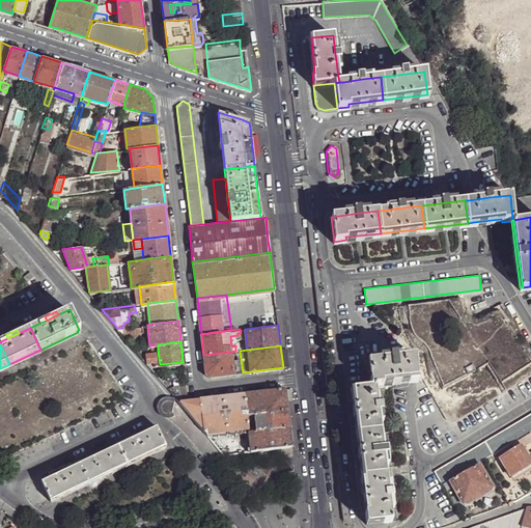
[(144,353),(145,362),(152,361),(154,365),(160,364),(158,351),(144,353)]
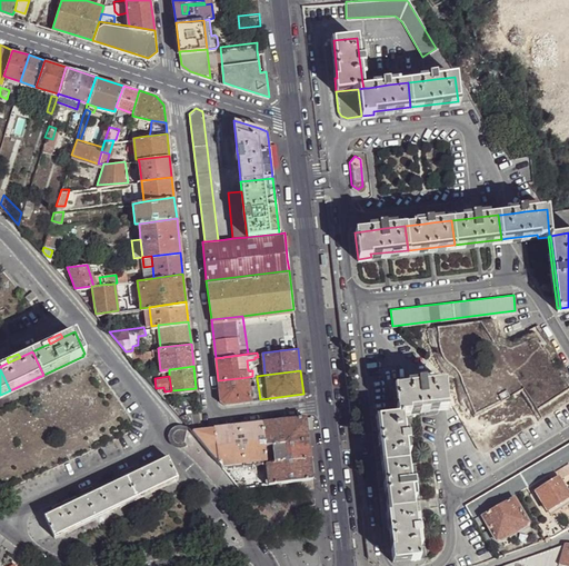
[(223,403),(251,400),(250,393),(248,377),(218,380),(220,400),(223,403)]
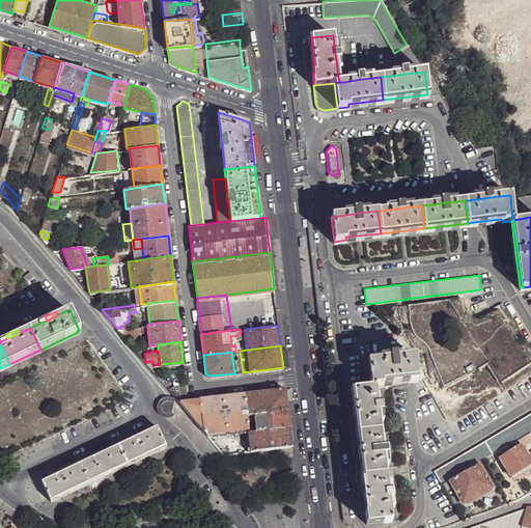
[(368,360),(370,386),(376,385),(383,385),(383,381),(418,378),(416,355),(396,357),(390,358),(368,360)]
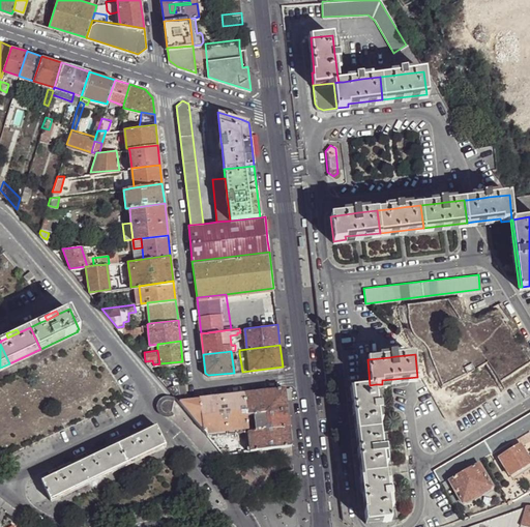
[(179,400),(186,398),(184,381),(182,382),(179,382),(175,382),(166,384),(179,400)]
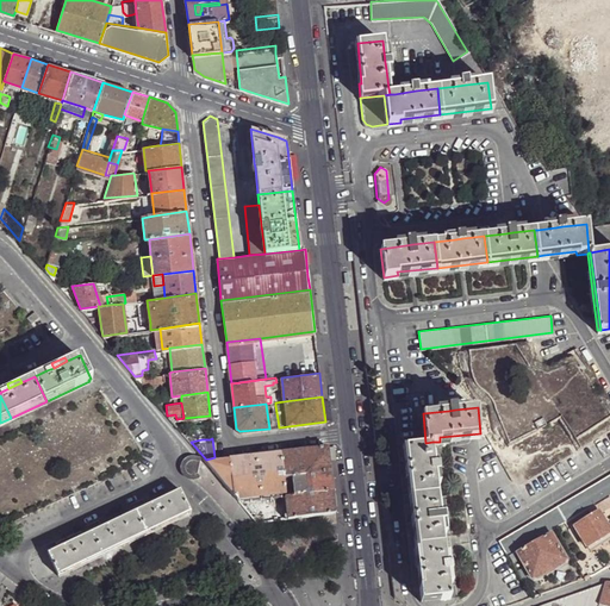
[(405,445),(411,495),(437,492),(435,470),(435,463),(433,442),(425,443),(405,445)]
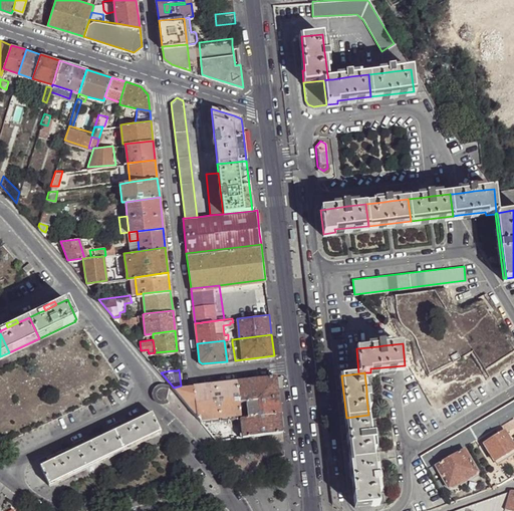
[(246,400),(279,396),(276,374),(236,379),(239,401),(240,401),(246,401),(246,400)]
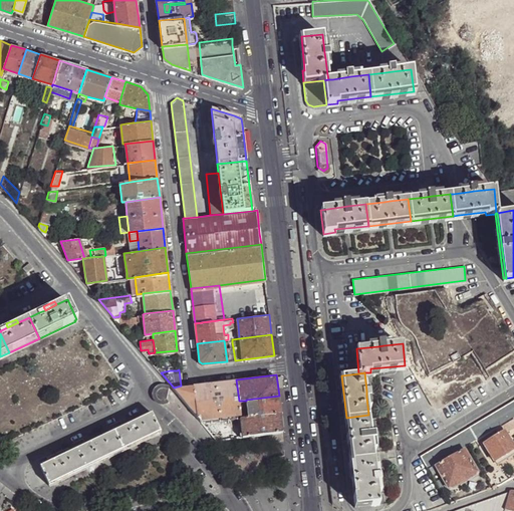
[(236,379),(216,381),(220,417),(240,414),(241,414),(240,401),(239,401),(236,379)]
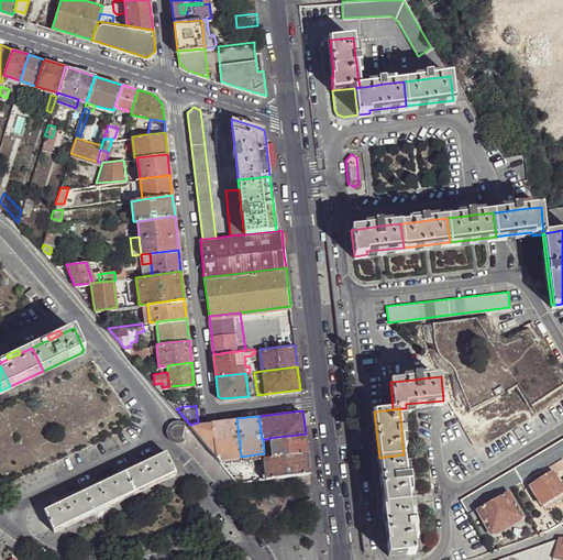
[(228,419),(211,421),(214,452),(220,459),(238,457),(241,457),(236,418),(228,419)]
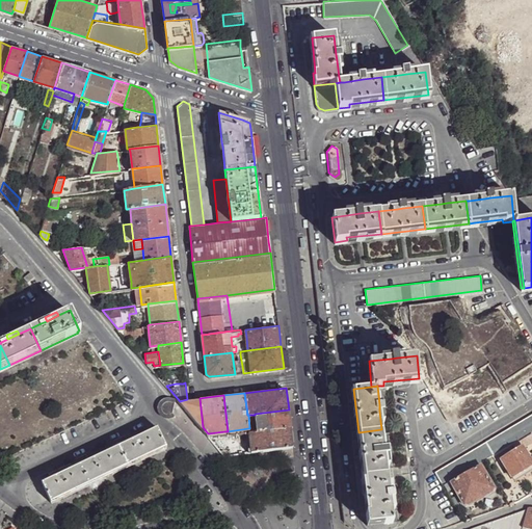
[(203,427),(200,398),(187,399),(180,401),(203,427)]
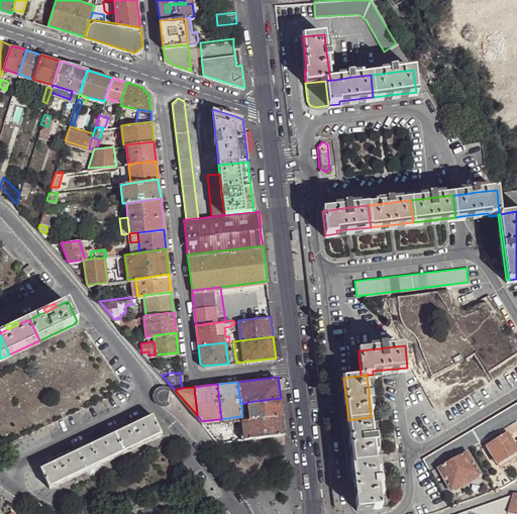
[(168,389),(163,388),(160,389),(158,391),(157,394),(158,398),(159,400),(162,401),(165,401),(167,400),(169,389),(169,388),(168,388),(168,389)]
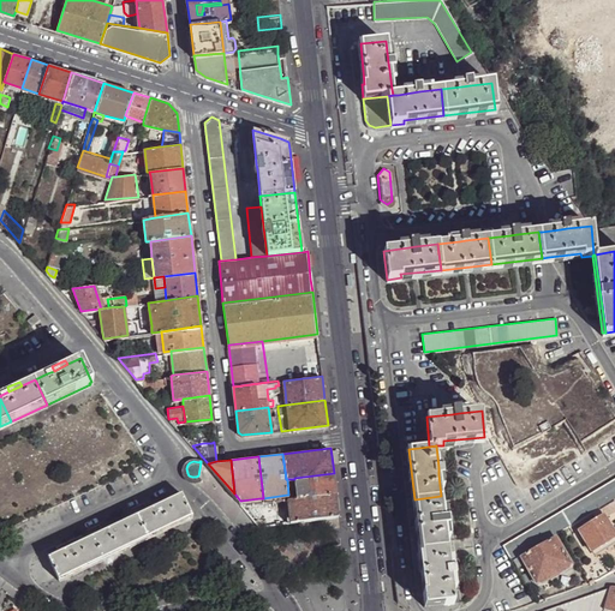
[(297,497),(335,492),(334,473),(294,478),(294,479),(297,496),(297,497)]
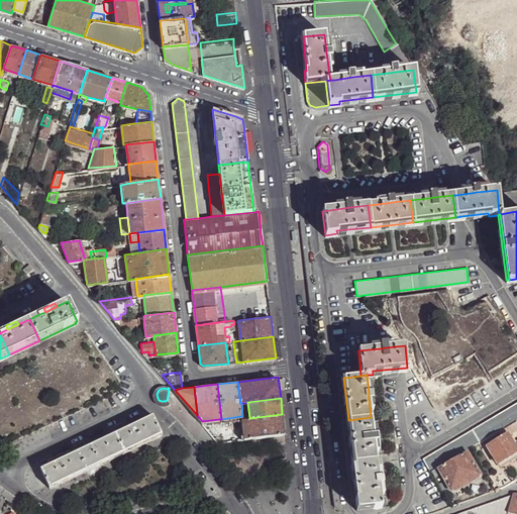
[(467,449),(471,447),(500,429),(516,418),(516,417),(516,418),(516,417),(516,401),(423,457),(430,471),(431,471),(437,467),(467,449)]
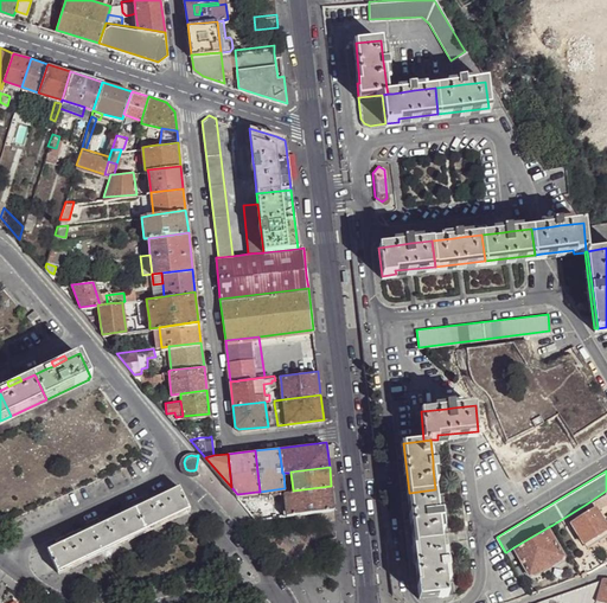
[(191,508),(179,485),(170,489),(158,494),(149,499),(138,505),(148,527),(191,508)]
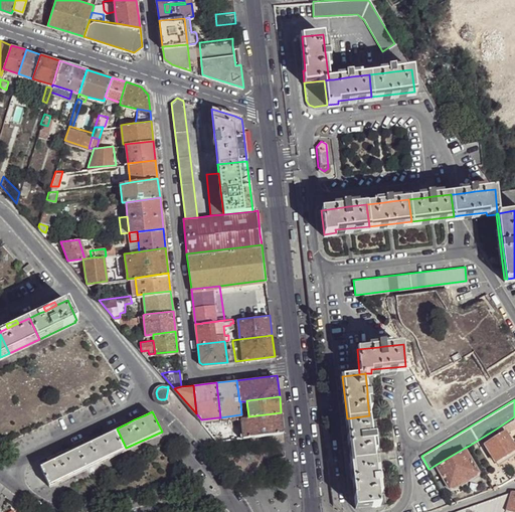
[(134,419),(144,415),(143,411),(132,415),(134,419)]
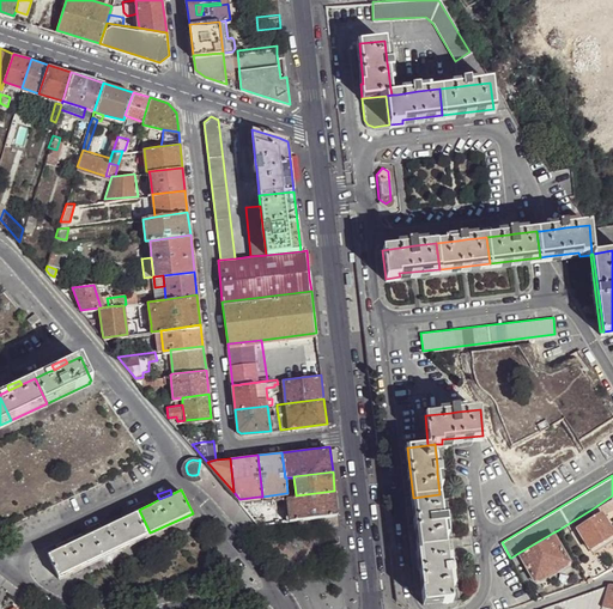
[(289,518),(338,513),(334,491),(296,495),(296,494),(286,495),(289,518)]
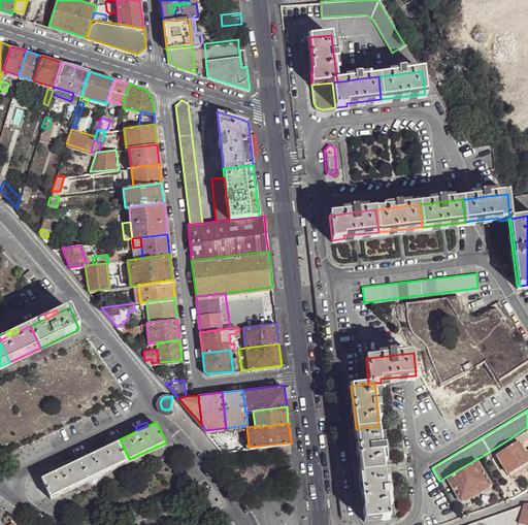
[(362,472),(384,470),(382,451),(381,445),(378,426),(356,429),(362,472)]
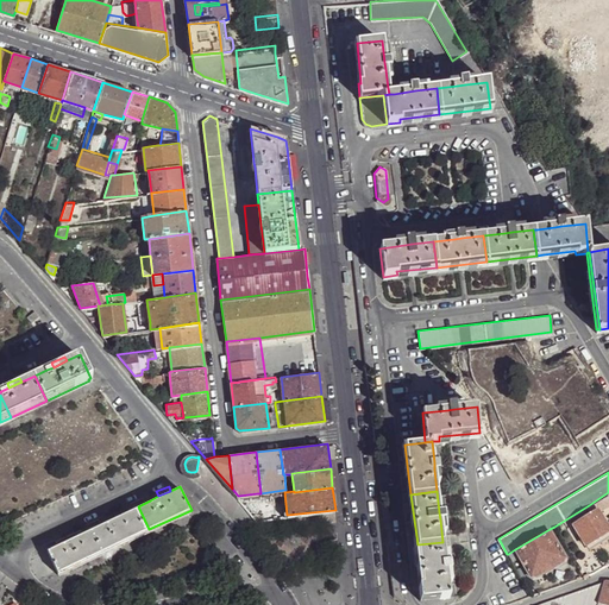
[(608,492),(589,505),(591,511),(597,508),(608,499),(608,492)]
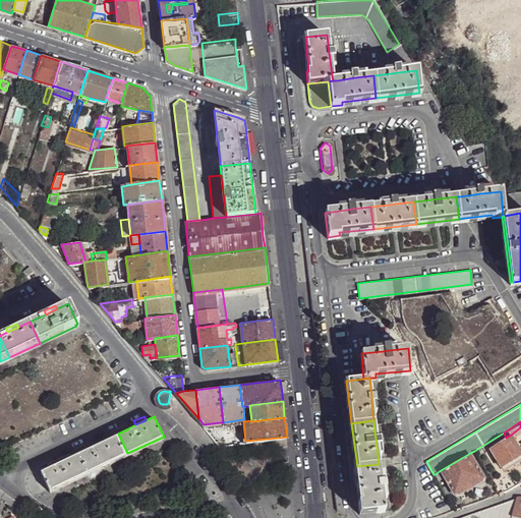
[(220,444),(223,444),(220,422),(204,424),(220,444)]
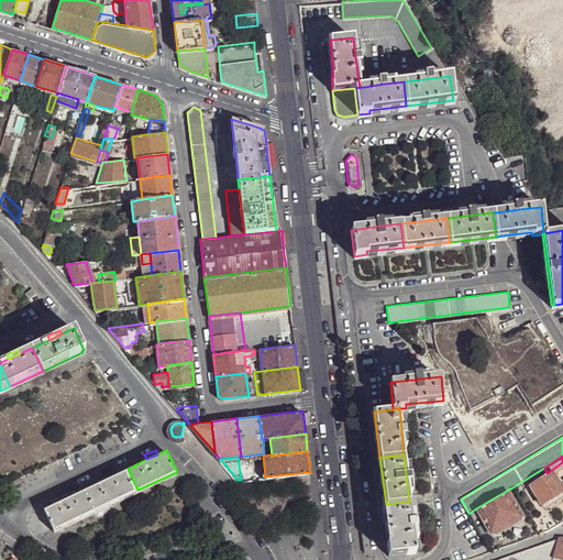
[(88,486),(98,508),(138,490),(128,469),(117,473),(105,479),(98,482),(88,486)]
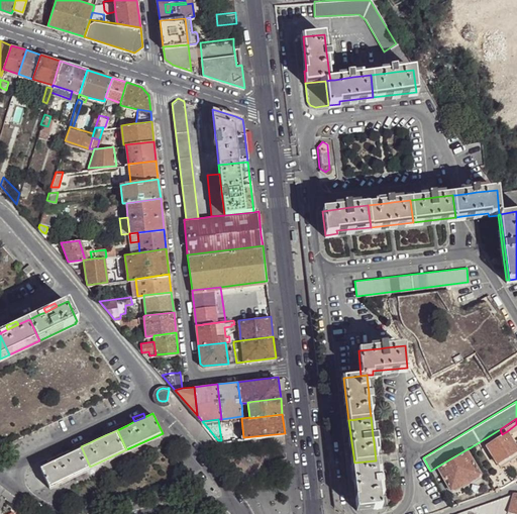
[(95,435),(96,439),(107,434),(105,430),(95,435)]
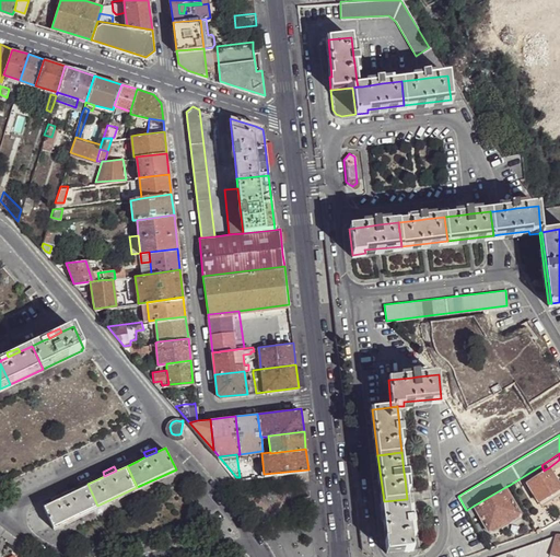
[(559,484),(549,467),(544,471),(527,480),(538,499),(559,485),(559,484)]
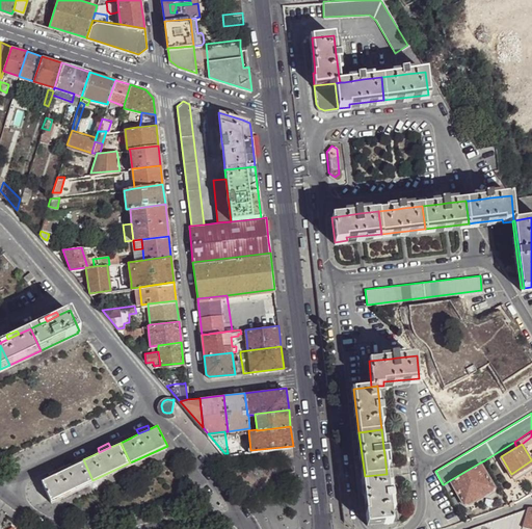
[(54,473),(42,479),(52,500),(92,480),(83,459),(72,466),(60,471),(54,473)]
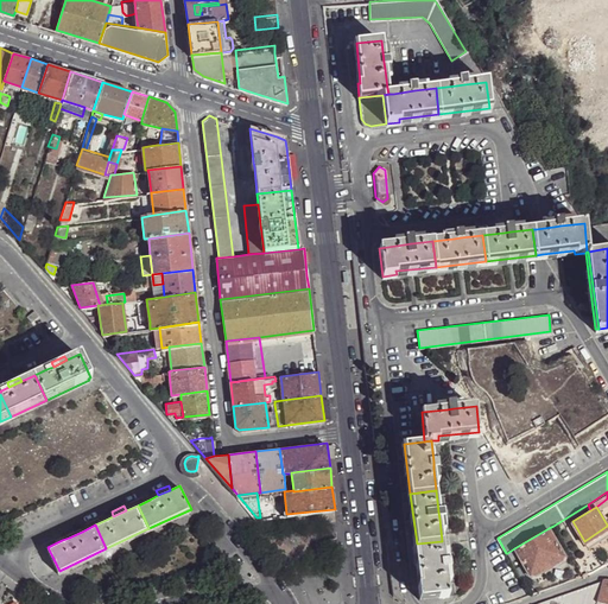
[(67,533),(69,538),(82,532),(80,526),(67,532),(67,533)]
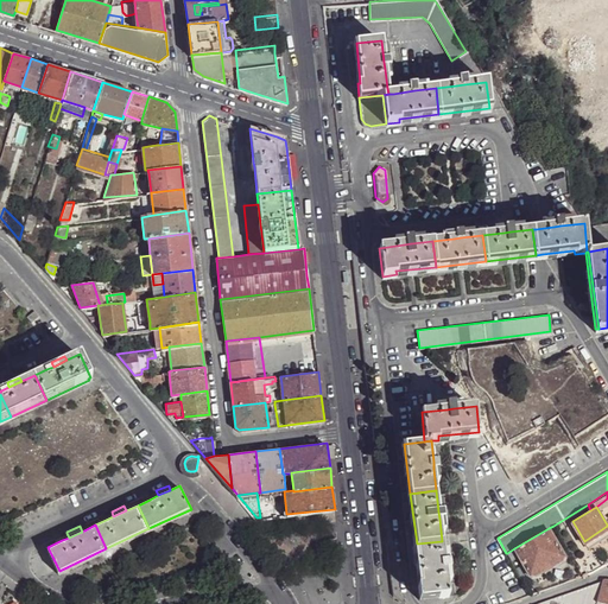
[(607,526),(584,541),(587,546),(607,532),(607,526)]
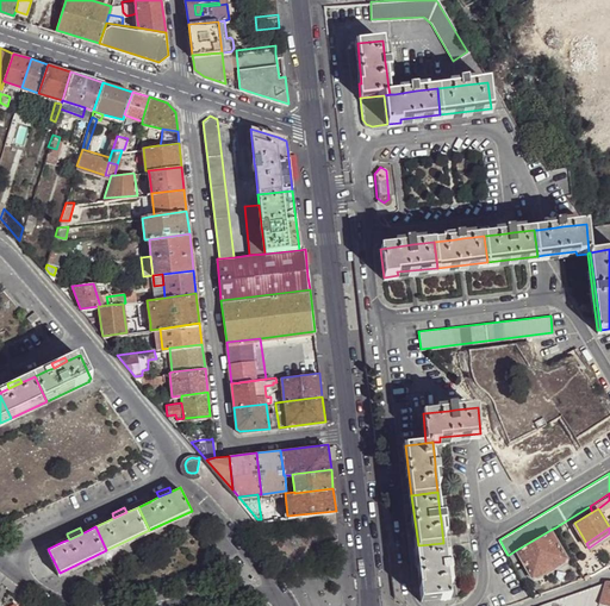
[(566,556),(551,530),(516,550),(531,576),(566,556)]
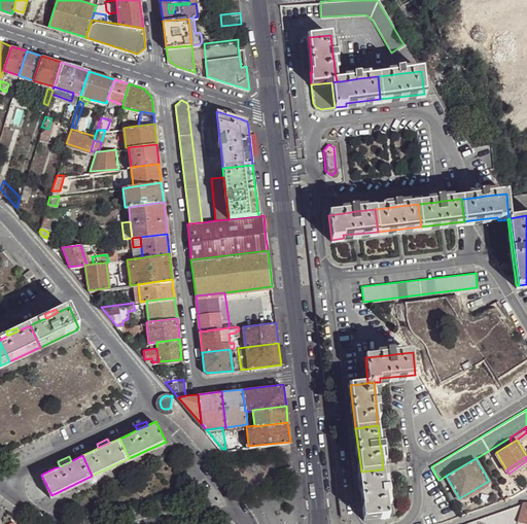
[(386,494),(385,488),(383,469),(361,472),(364,505),(361,505),(363,519),(388,516),(386,494)]
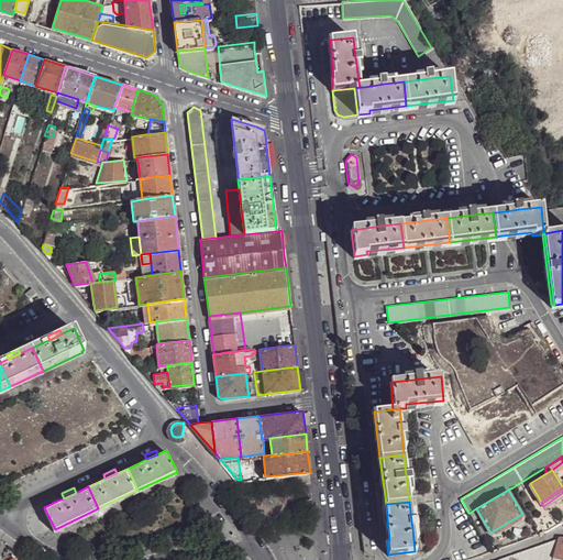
[(552,559),(554,556),(560,536),(487,559),(552,559)]
